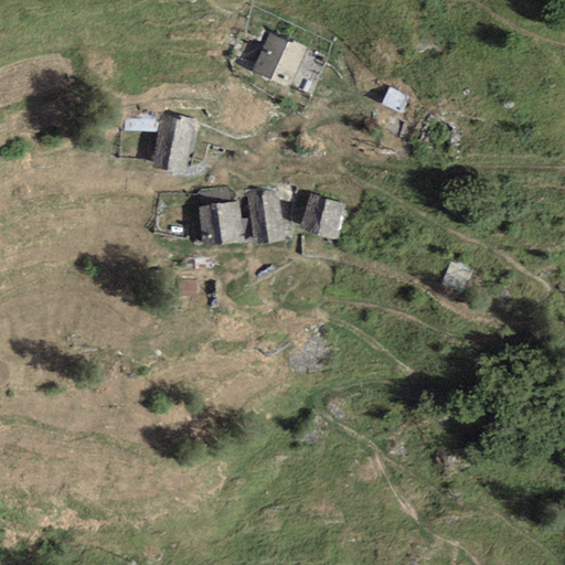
[(305,51),(268,34),(249,73),(287,89),(305,51)]
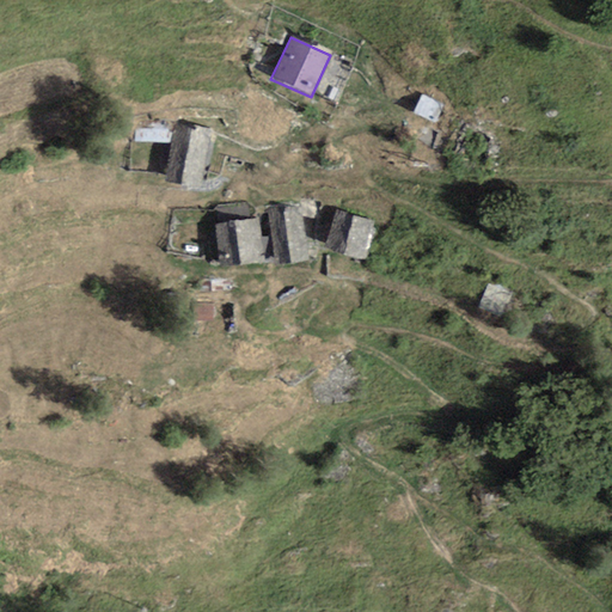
[(442,104),(421,96),(414,114),(434,122),(442,104)]
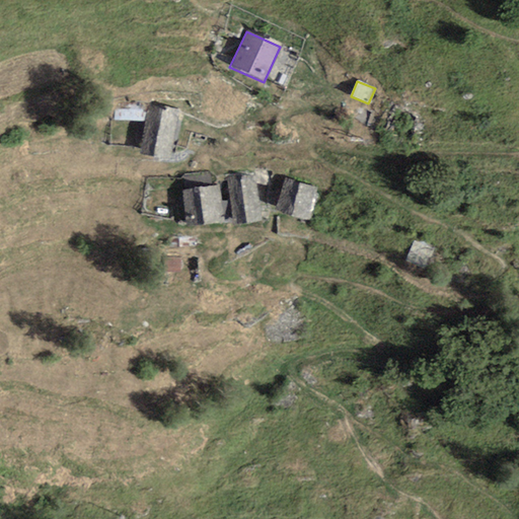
[(179,112),(150,105),(140,153),(169,159),(179,112)]
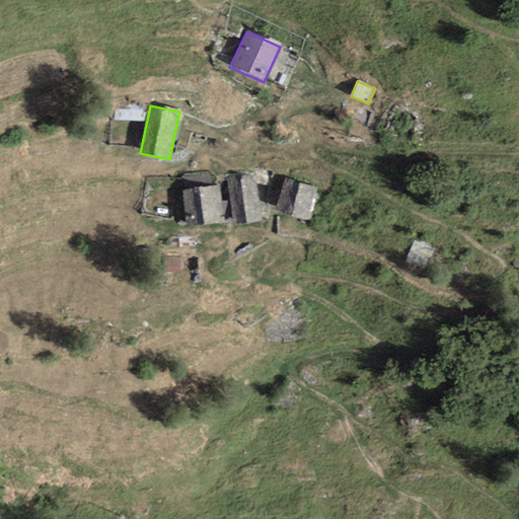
[(209,172),(184,175),(186,189),(210,186),(209,172)]
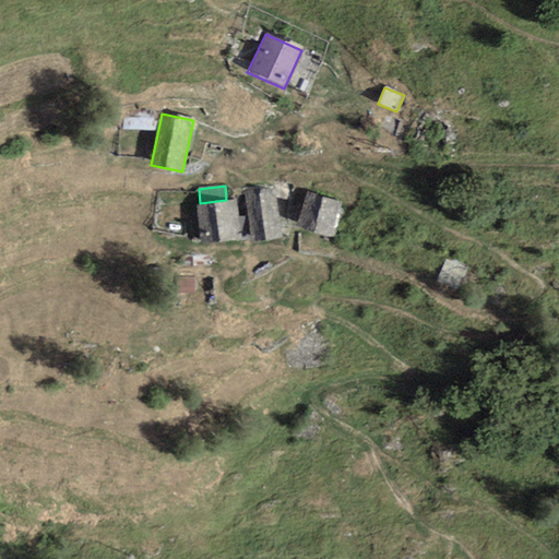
[(274,190),(245,194),(252,241),(282,238),(274,190)]
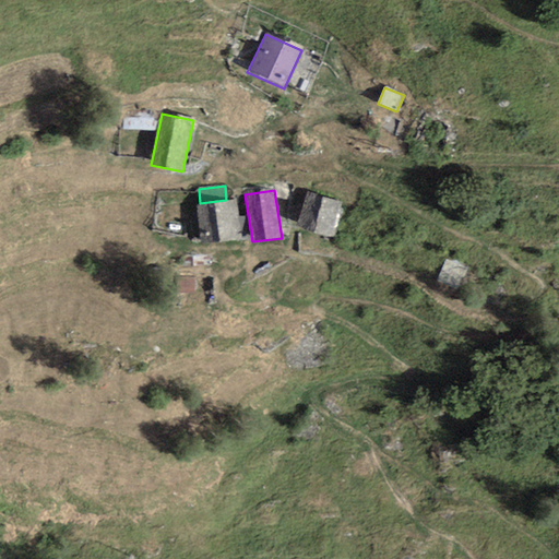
[(308,192),(296,228),(330,238),(341,203),(308,192)]
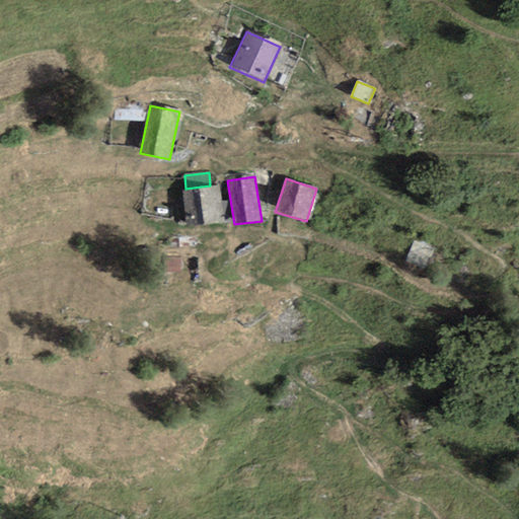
[(186,189),(179,190),(183,225),(220,221),(216,186),(210,186),(186,189)]
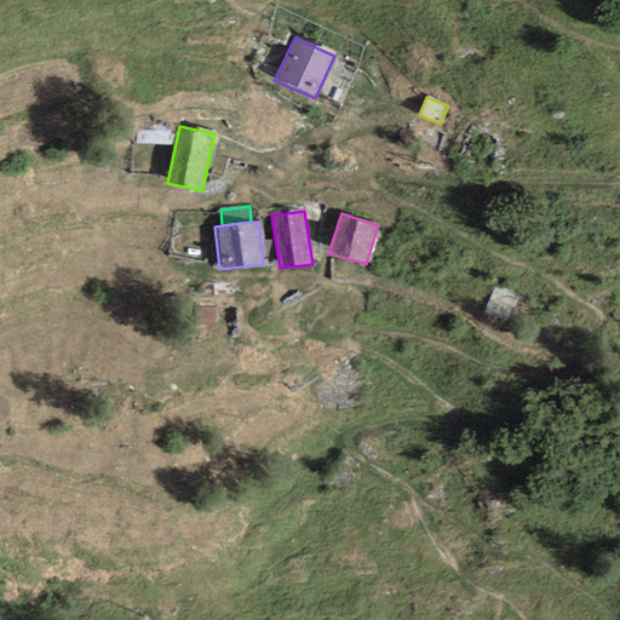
[(518,298),(494,288),(484,311),(507,321),(518,298)]
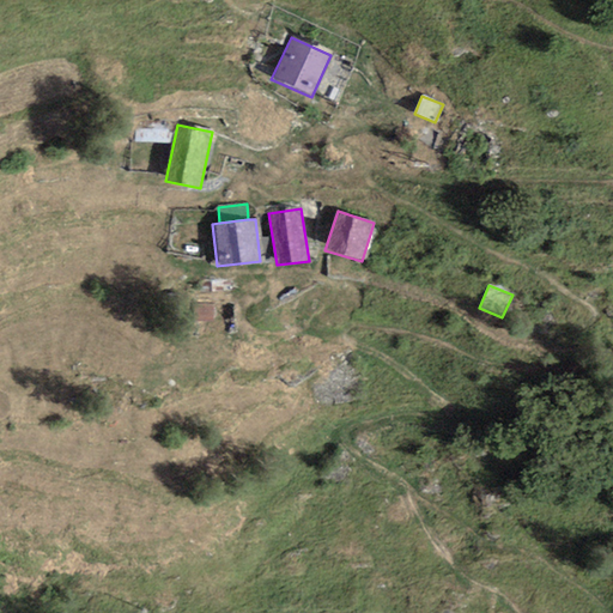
All buildings are outlined.
